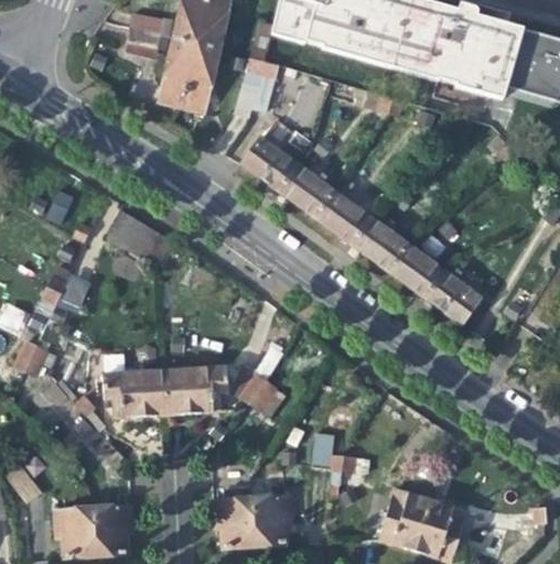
[(184,0),(175,41),(197,46),(207,0),(184,0)]
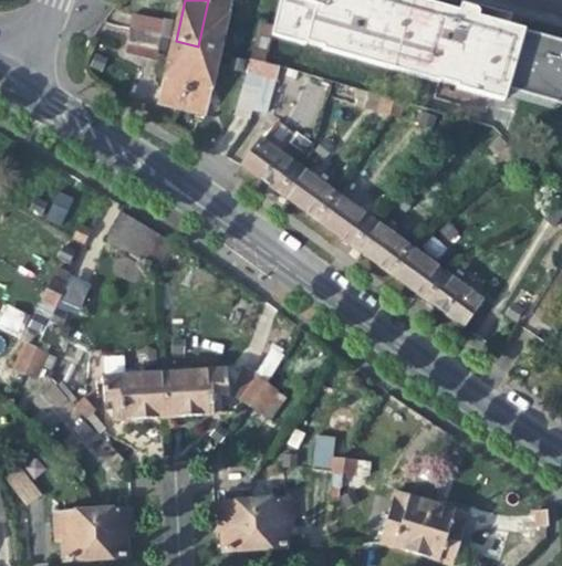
[(208,0),(198,46),(220,52),(232,0),(208,0)]
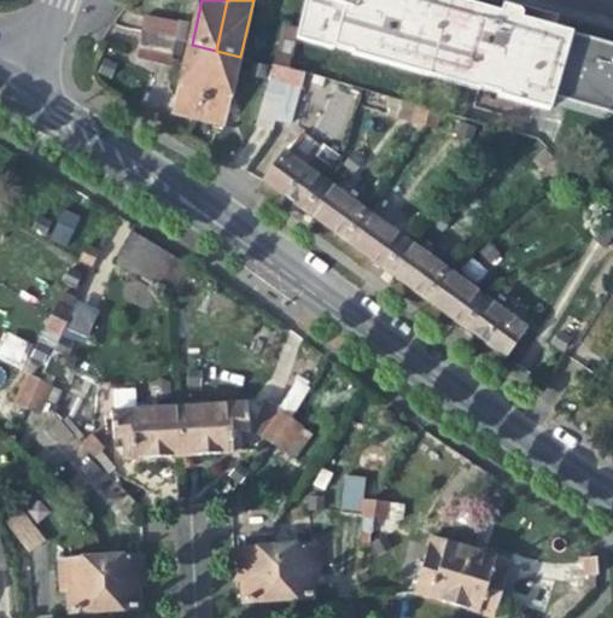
[(310,0),(301,39),(456,81),(479,4),(467,0),(310,0)]
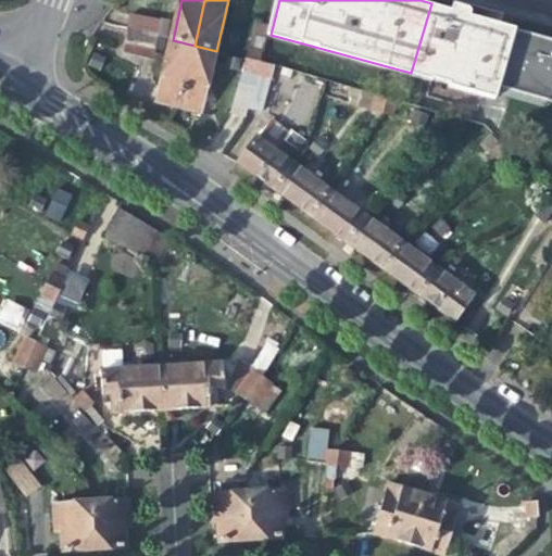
[(452,20),(467,24),(471,14),(472,14),(472,13),(473,12),(473,10),(472,8),(471,7),(456,2),(454,9),(452,20)]
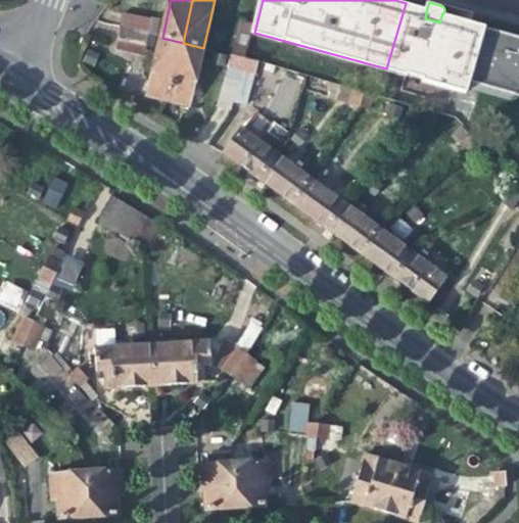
[(427,8),(406,3),(386,68),(468,91),(471,80),(486,26),(443,13),(442,13),(439,22),(425,18),(427,8)]
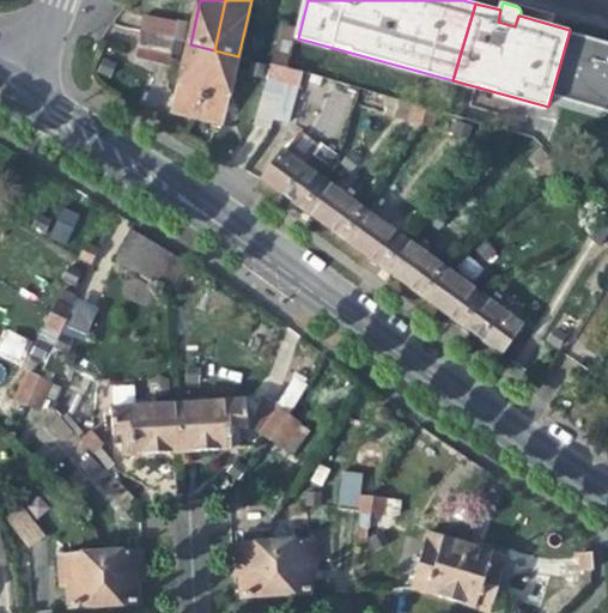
[(147,17),(144,32),(151,35),(174,41),(177,24),(147,17)]
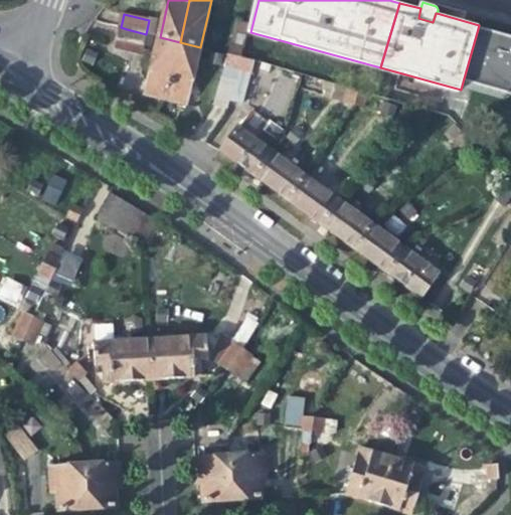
[(237,23),(232,43),(243,47),(249,25),(237,23)]
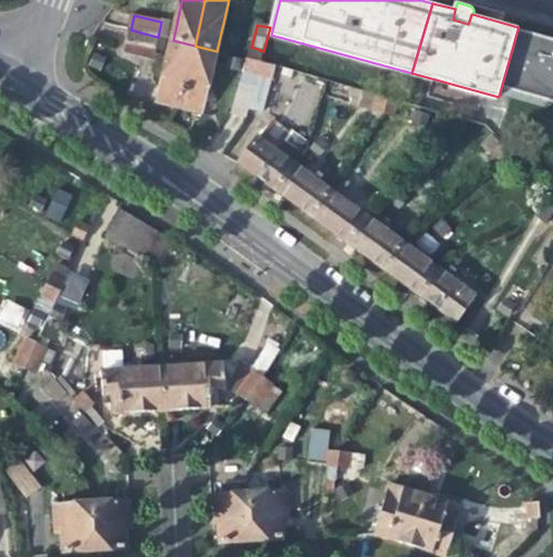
[(552,36),(518,27),(502,85),(552,99),(552,36)]
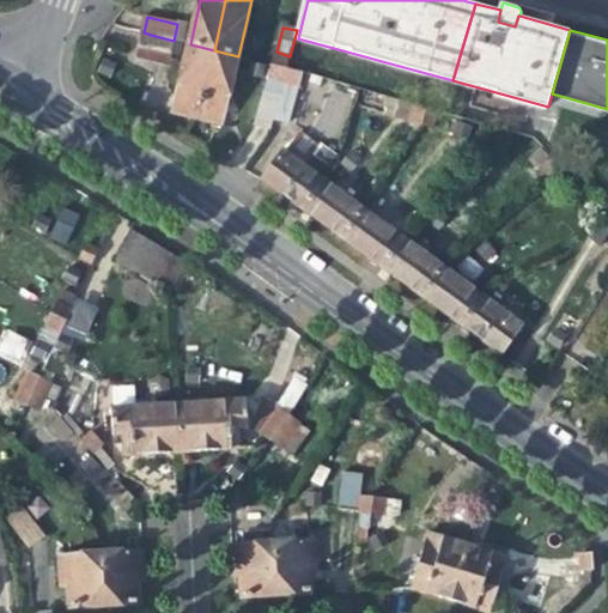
[(169,59),(174,41),(151,35),(144,32),(139,50),(169,59)]
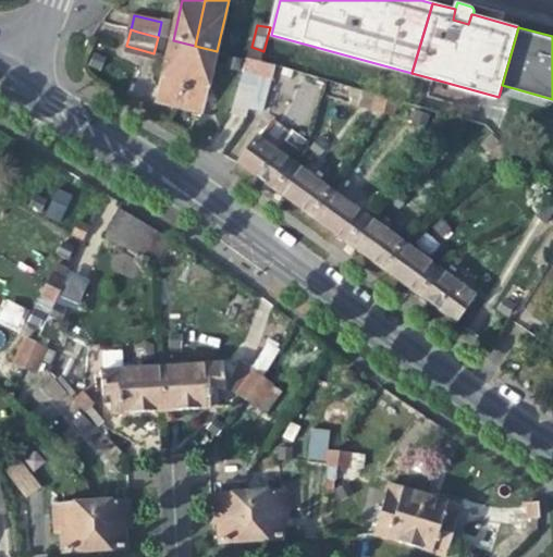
[(168,106),(180,109),(195,46),(173,40),(159,104),(168,106)]
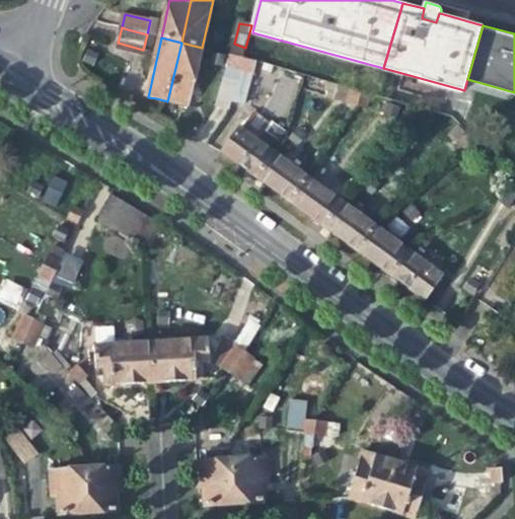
[(223,41),(220,52),(231,55),(234,44),(223,41)]
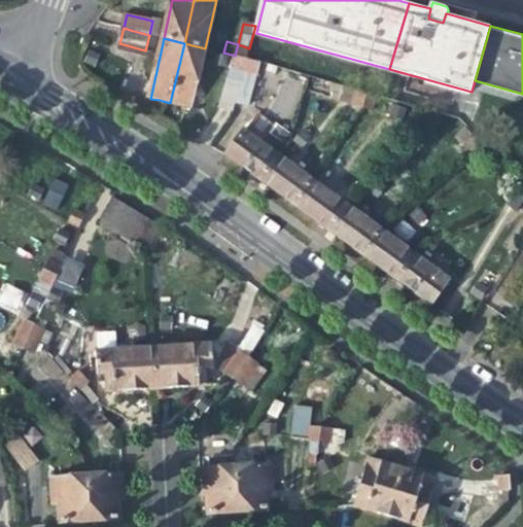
[(192,107),(205,48),(184,43),(170,103),(181,105),(192,107)]
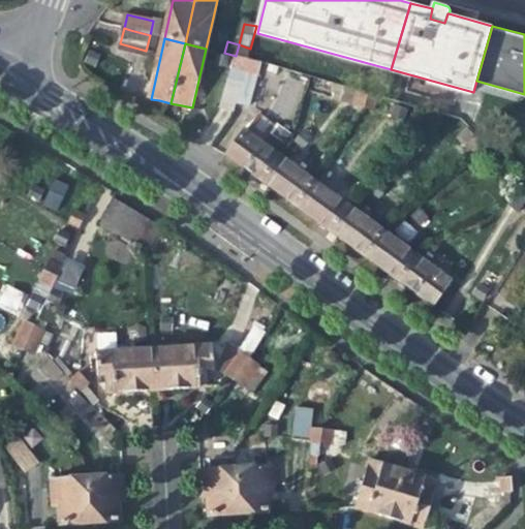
[(239,44),(236,56),(248,59),(250,49),(239,44)]
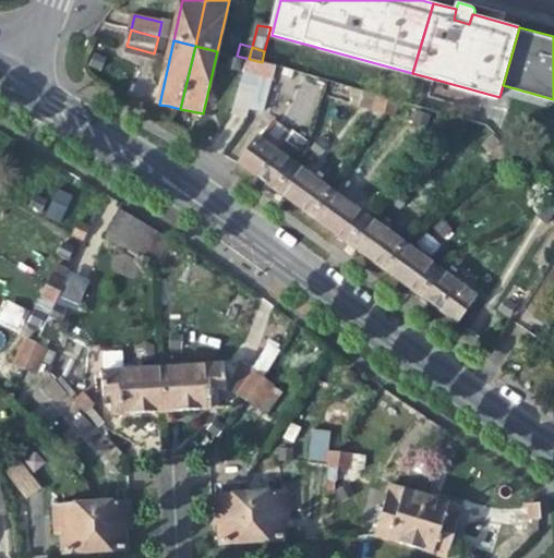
[(276,55),(264,51),(262,62),(274,65),(276,55)]
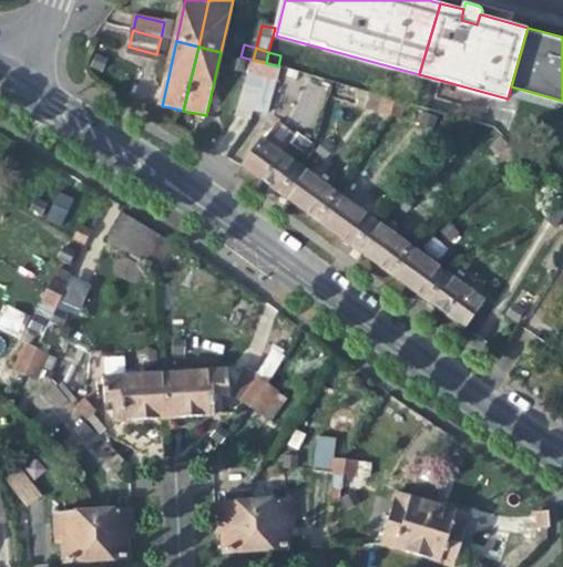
[(238,68),(251,70),(253,60),(241,57),(238,68)]
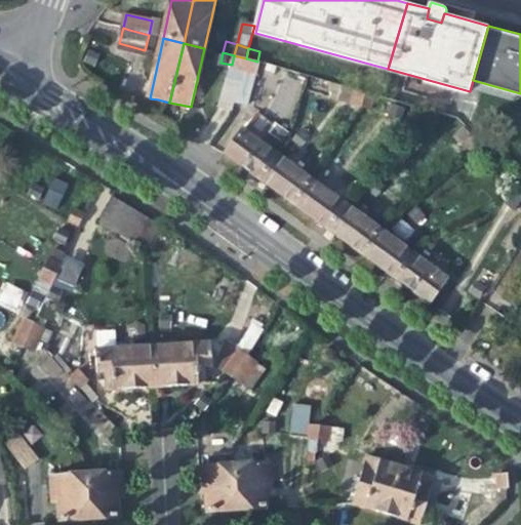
[(234,55),(232,65),(243,68),(246,58),(234,55)]
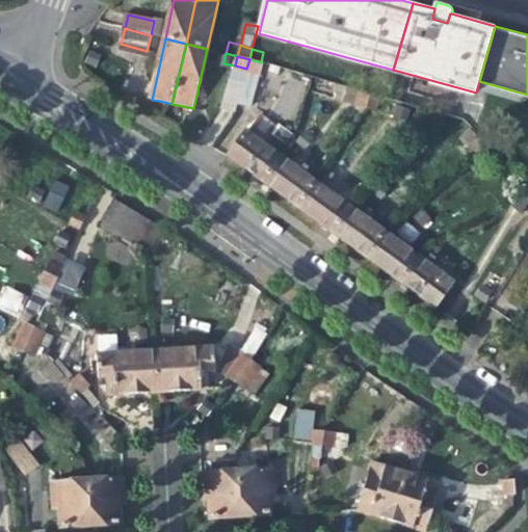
[(259,72),(261,62),(249,59),(246,69),(259,72)]
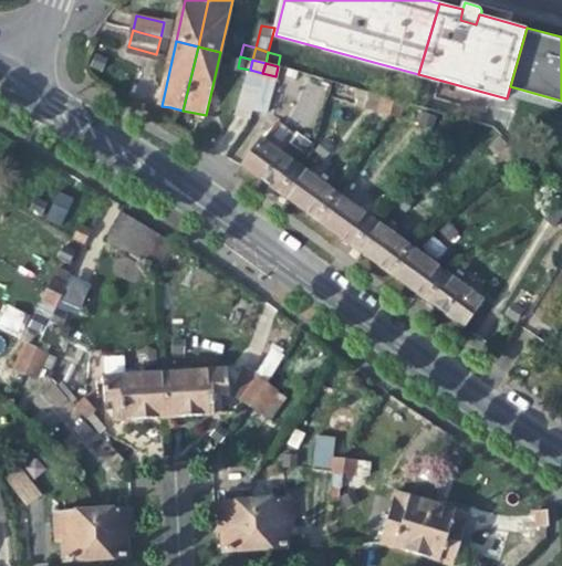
[(252,97),(239,95),(233,119),(246,122),(252,97)]
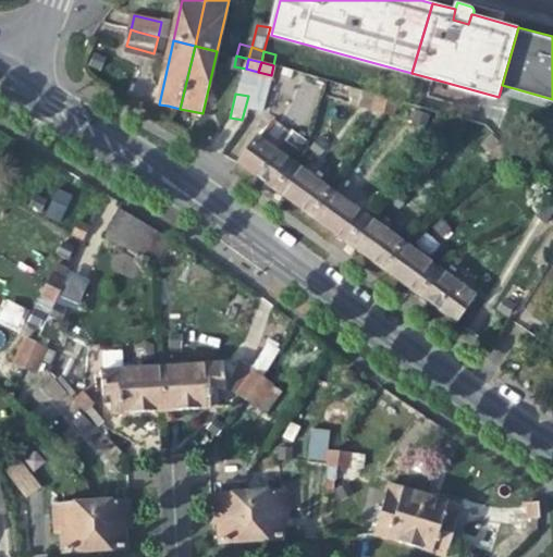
[(375,108),(386,111),(390,98),(378,95),(375,108)]
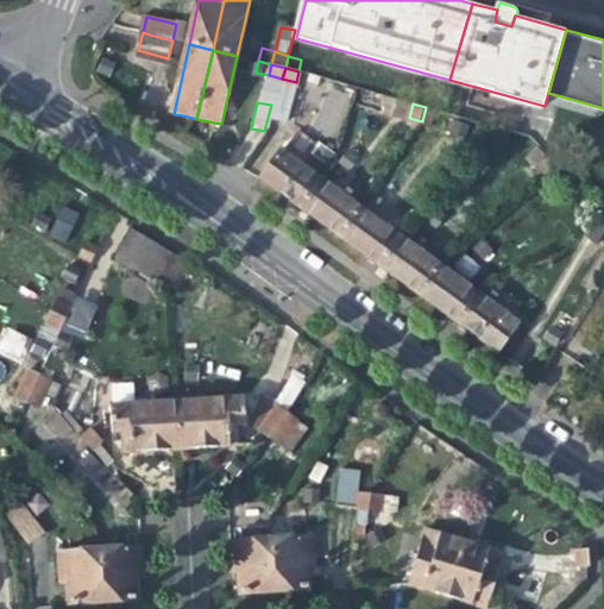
[(436,111),(426,107),(422,121),(432,125),(436,111)]
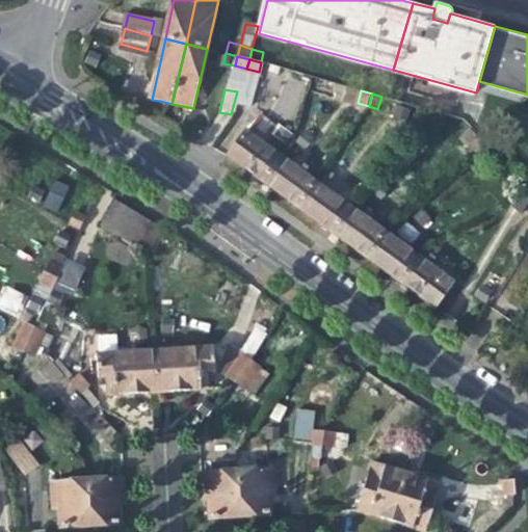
[(244,168),(263,182),(281,158),(263,145),(264,143),(247,131),(229,157),(244,168)]
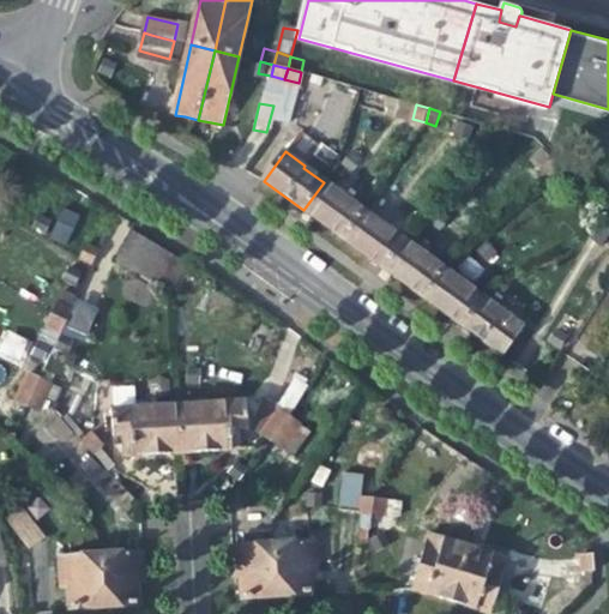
[(548,167),(558,175),(566,166),(559,157),(548,167)]
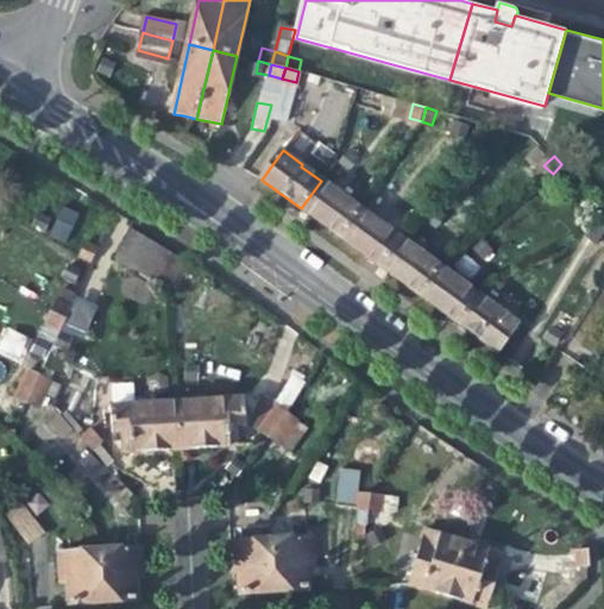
[(571,173),(561,164),(553,174),(562,182),(571,173)]
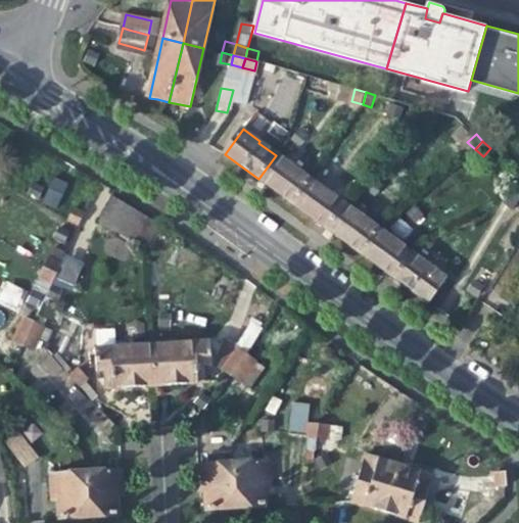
[(274,190),(292,203),(311,179),(292,165),(291,167),(276,155),(258,179),(274,190)]
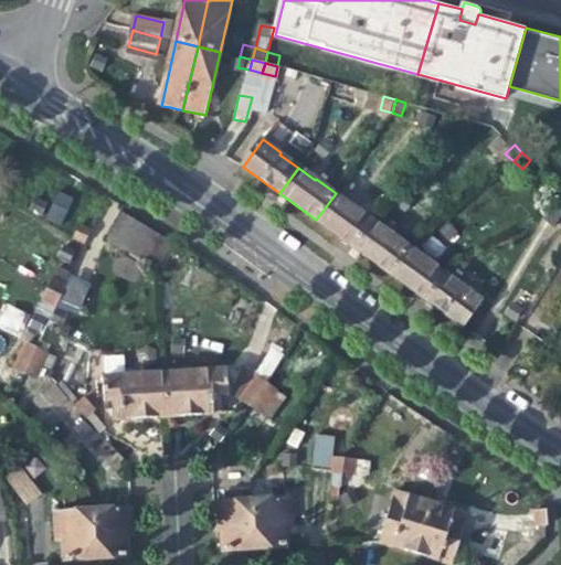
[(334,232),(353,247),(371,222),(352,208),(353,206),(336,193),(316,220),(334,232)]
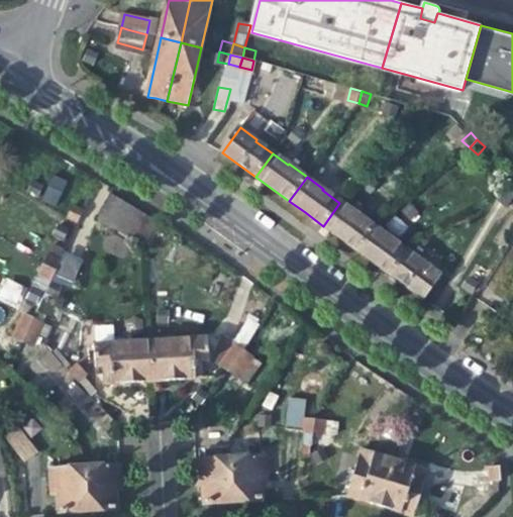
[(55,178),(43,200),(57,207),(68,184),(55,178)]
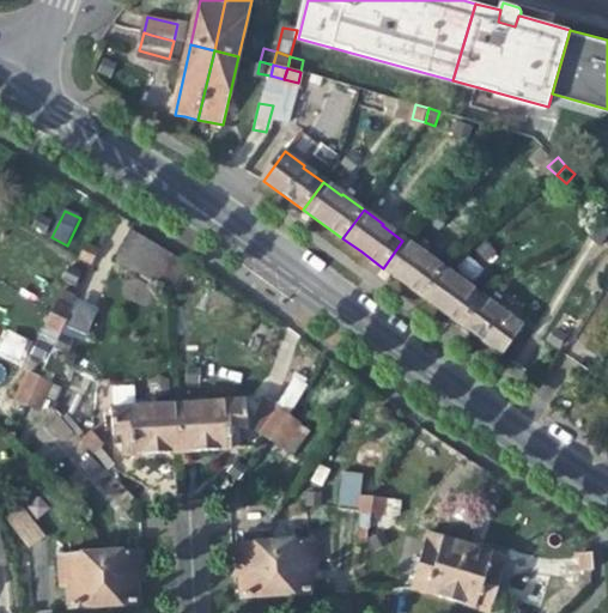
[(607,216),(589,236),(603,247),(607,241),(607,216)]
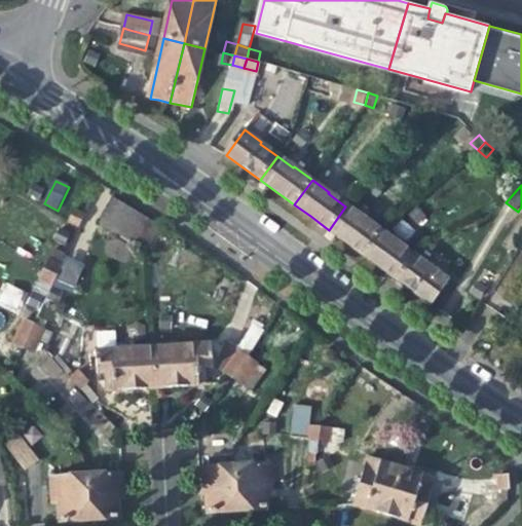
[(125,207),(111,230),(156,259),(171,235),(140,215),(125,207)]
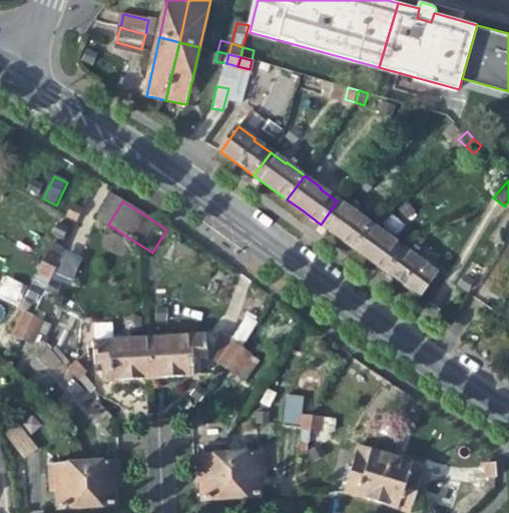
[(353,213),(337,201),(321,224),(338,236),(354,248),(371,224),(354,212),(353,213)]
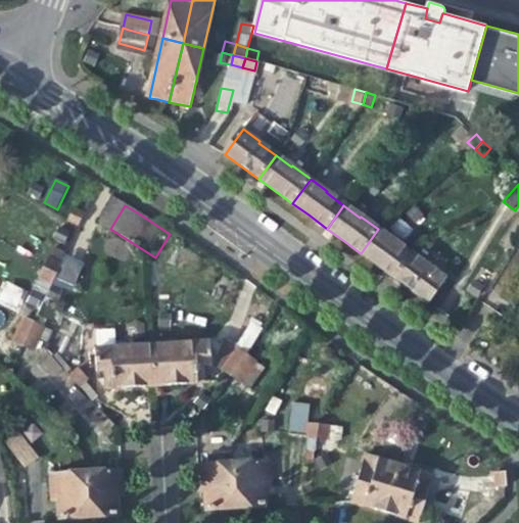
[(86,217),(80,226),(80,227),(89,232),(94,221),(86,217)]
